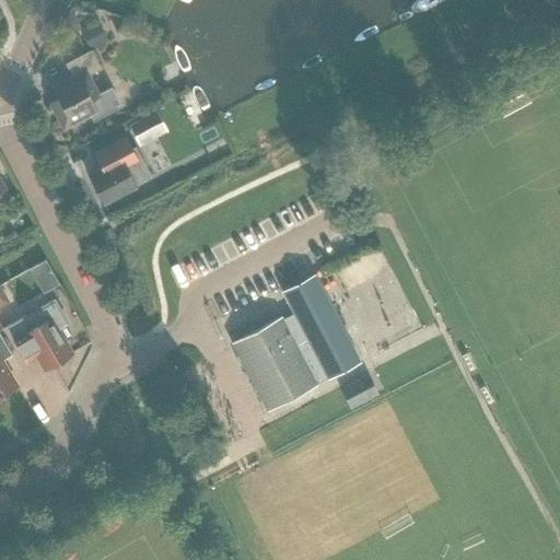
[(92,24),(80,31),(88,47),(101,41),(95,31),(92,24)]
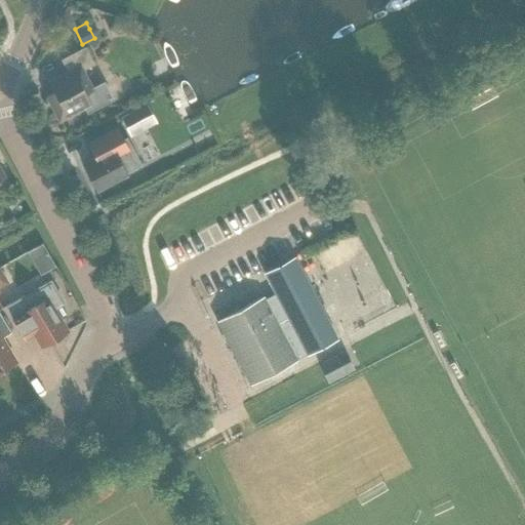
[(112,99),(103,82),(91,88),(82,71),(94,65),(85,47),(61,61),(67,73),(48,82),(53,93),(46,97),(58,122),(84,109),(86,112),(112,99)]
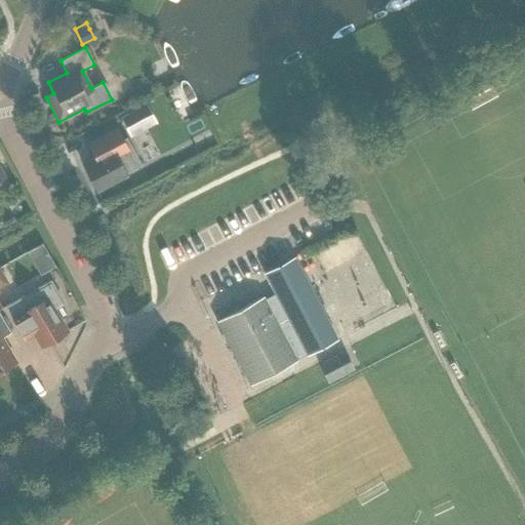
[(147,104),(120,117),(127,130),(154,117),(149,109),(147,104)]
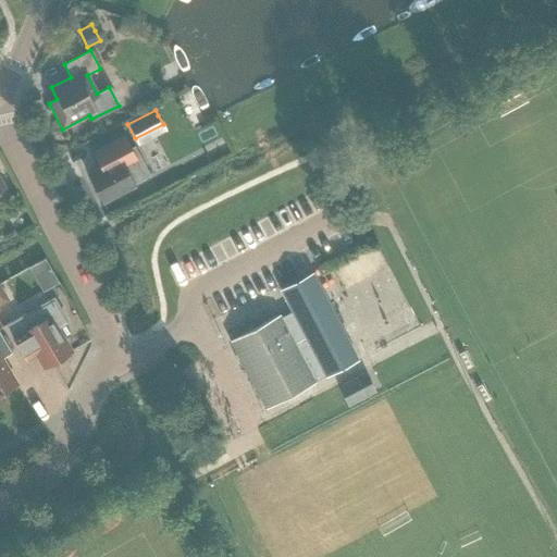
[(134,184),(125,166),(136,160),(124,136),(93,153),(94,155),(96,153),(103,169),(87,177),(100,201),(134,184)]
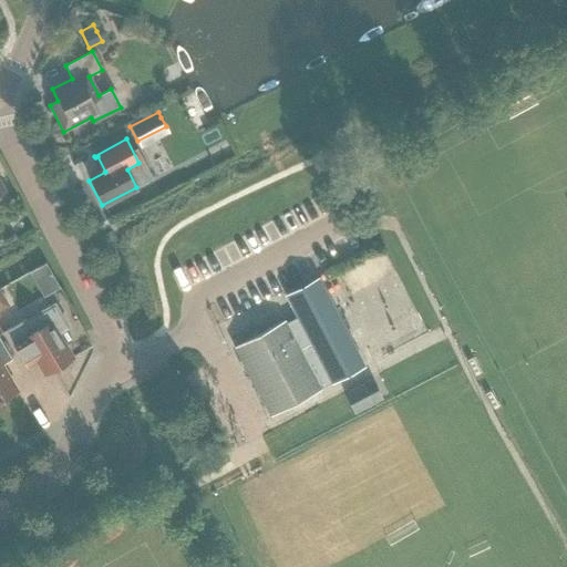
[(32,265),(45,289),(60,280),(47,257),(32,265)]
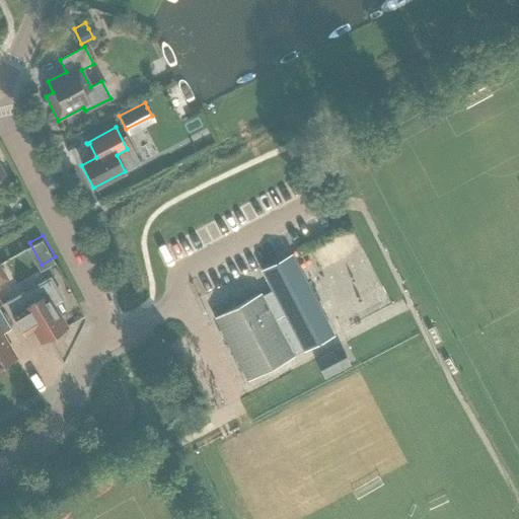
[(334,336),(291,254),(261,271),(272,291),(262,297),(260,294),(214,318),(247,381),(293,357),(292,357),(303,351),(303,352),(334,336)]
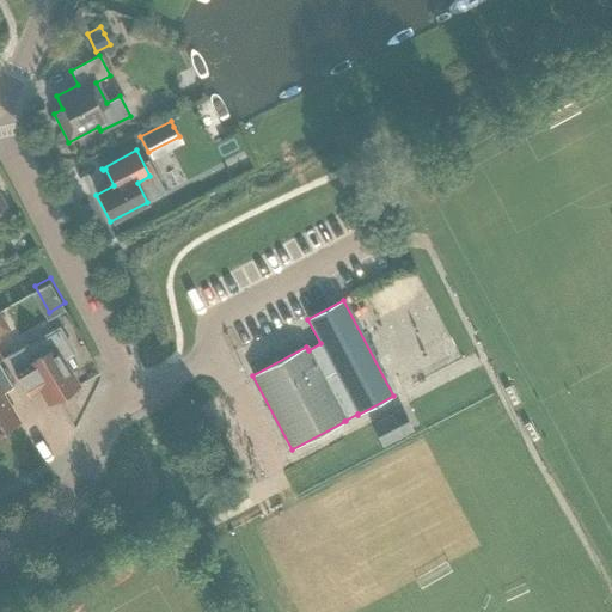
[(32,377),(49,404),(78,387),(54,348),(36,359),(28,344),(6,357),(20,384),(32,377)]
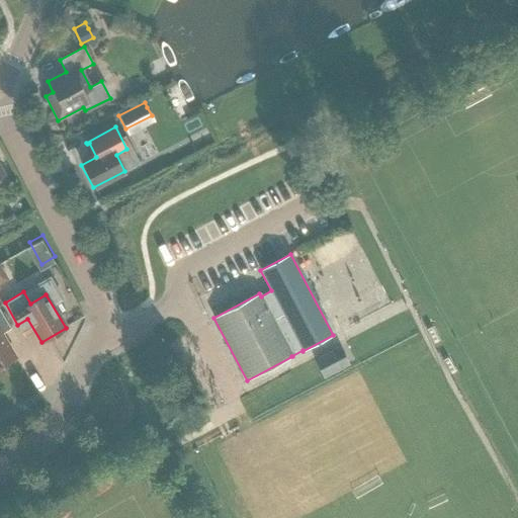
[(0,366),(15,358),(1,335),(11,329),(0,311),(0,366)]
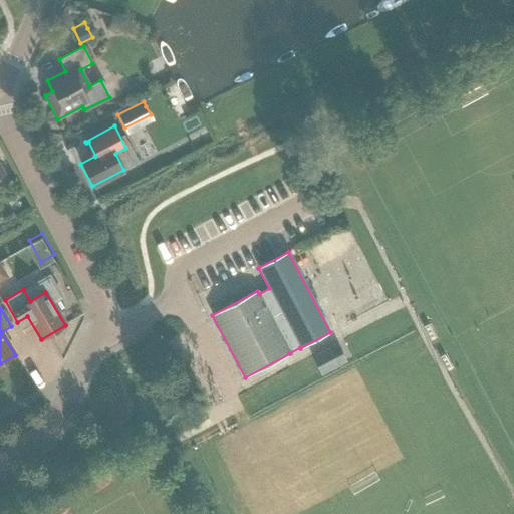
[(336,343),(311,356),(321,375),(346,362),(336,343)]
